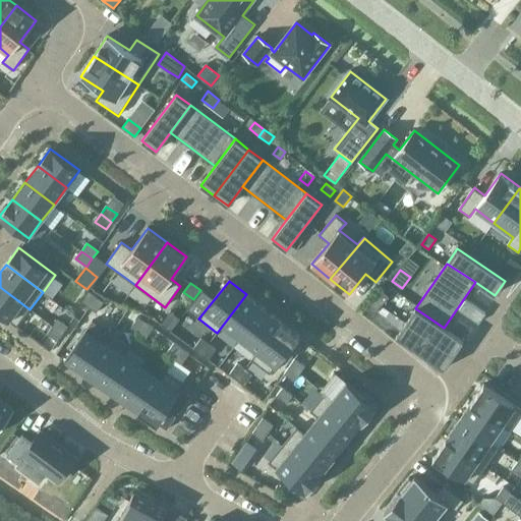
[(30,309),(0,287),(0,313),(17,327),(30,309)]
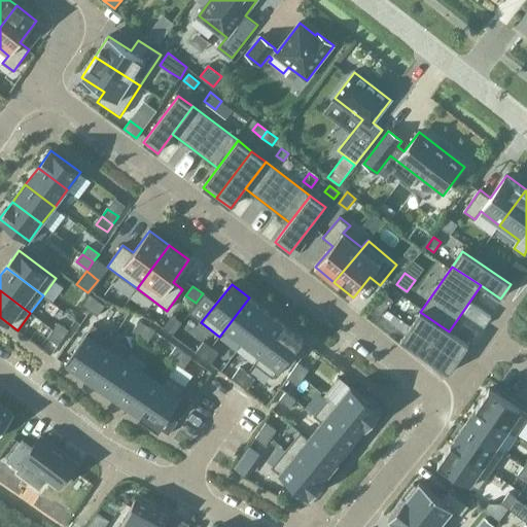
[(90,311),(98,300),(90,294),(82,305),(90,311)]
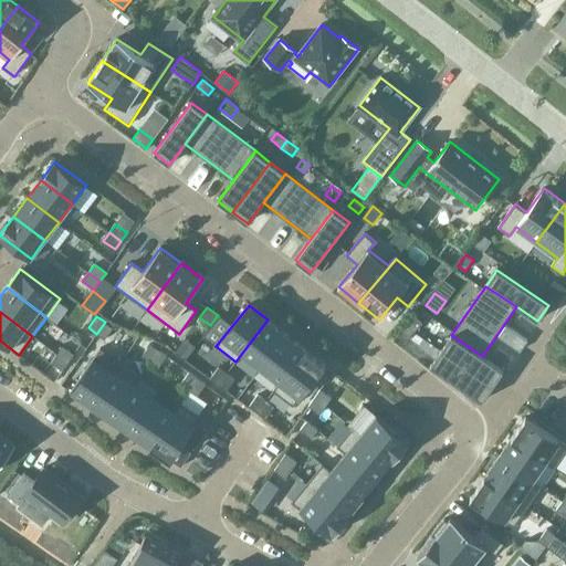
[(407,326),(413,333),(423,323),(417,316),(407,326)]
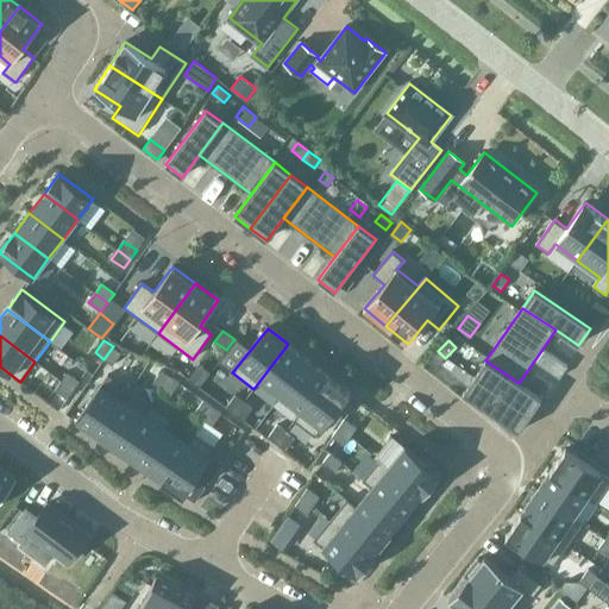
[(262,381),(281,396),(308,360),(288,344),(253,389),(255,390),(262,381)]
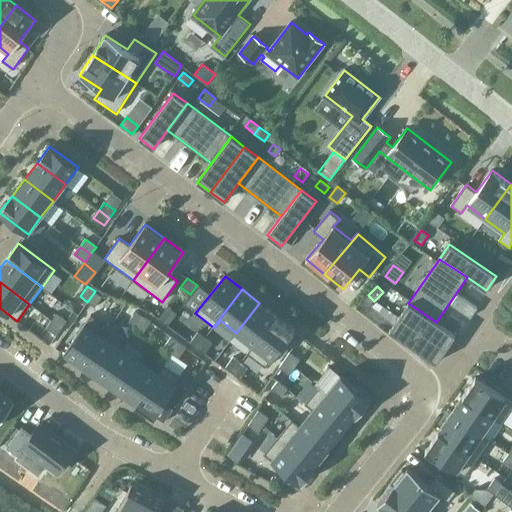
[(102,297),(95,291),(87,302),(95,307),(102,297)]
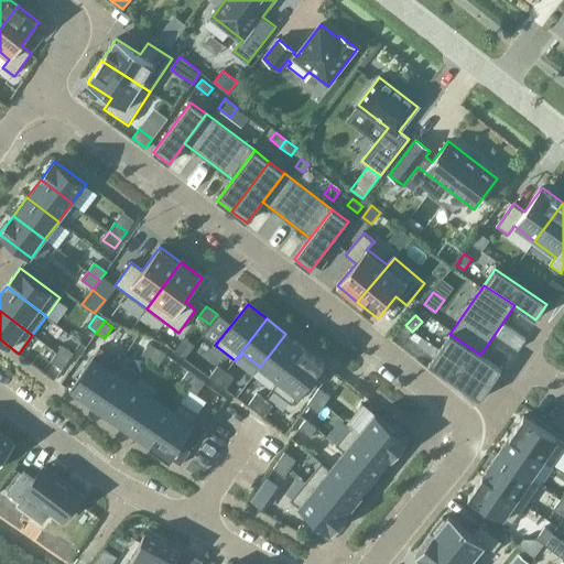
[(403,340),(412,332),(405,325),(397,335),(403,340)]
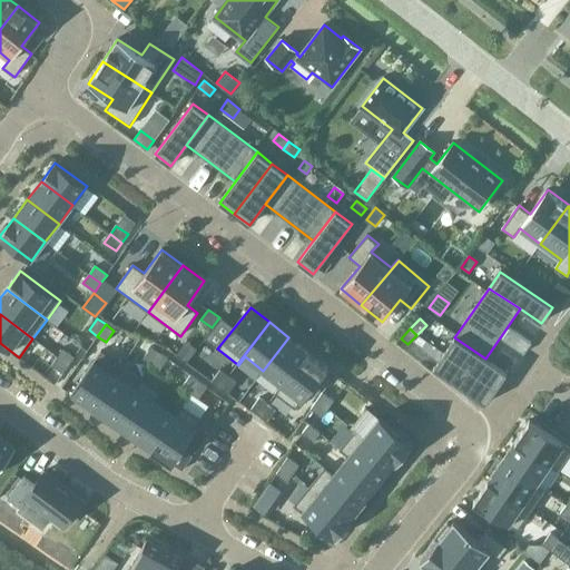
[(275,393),(276,394),(308,352),(288,337),(263,371),(282,384),(275,393)]
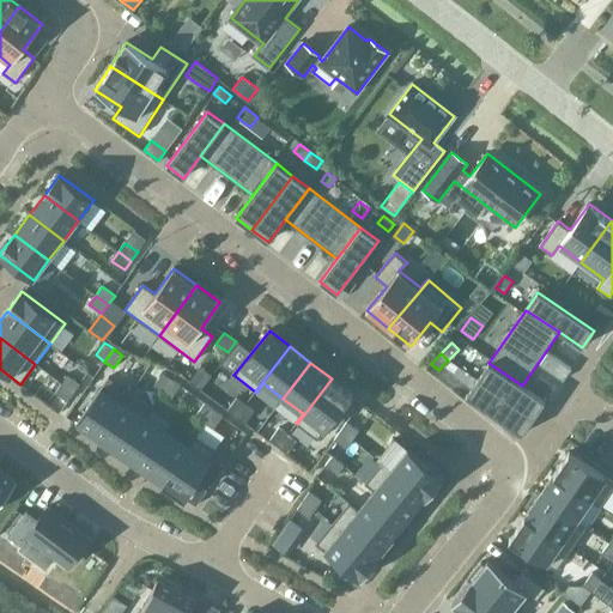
[(489,363),(478,380),(534,418),(545,402),(522,386),(489,363)]
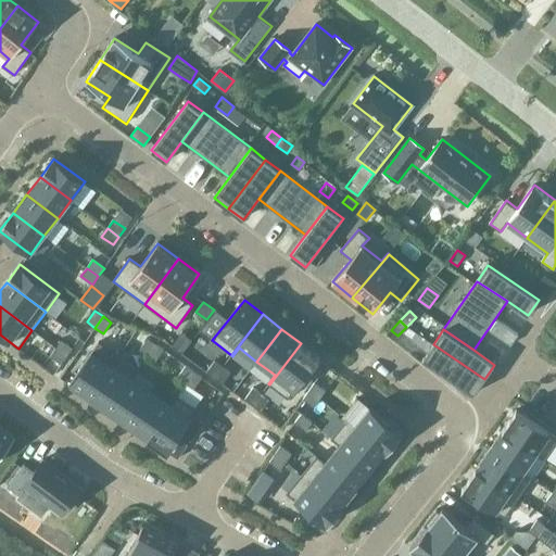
[(140,350),(148,355),(156,343),(148,338),(140,350)]
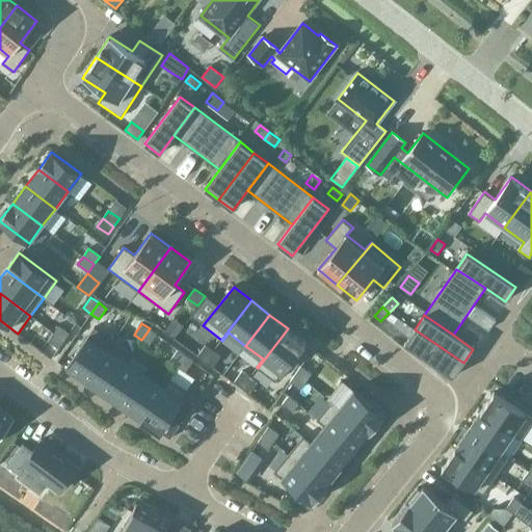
[(53,333),(64,341),(70,333),(59,325),(53,333)]
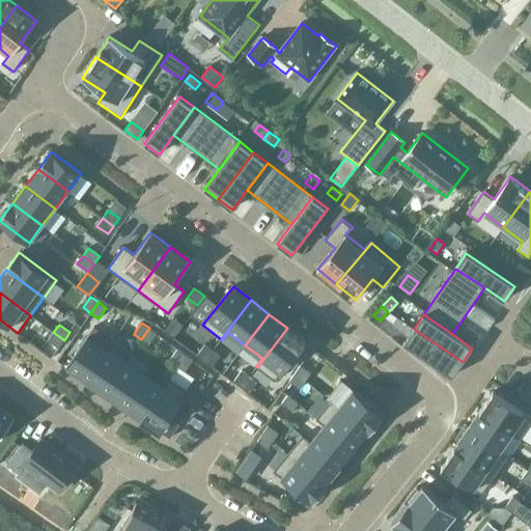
[(149,328),(141,339),(149,344),(157,333),(149,328)]
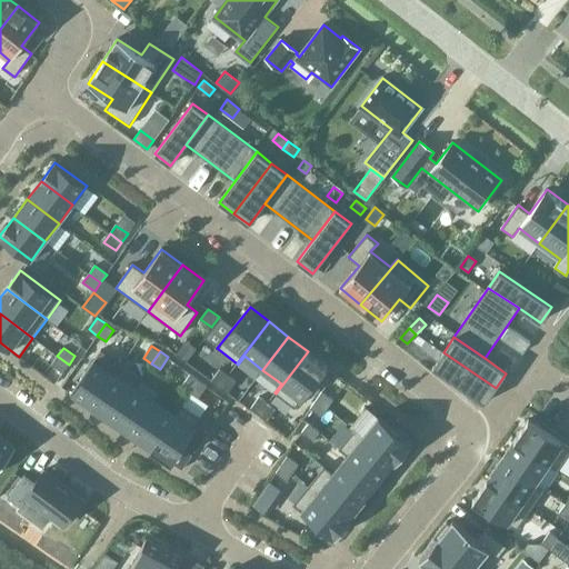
[(327,367),(308,351),(276,393),(295,408),(327,367)]
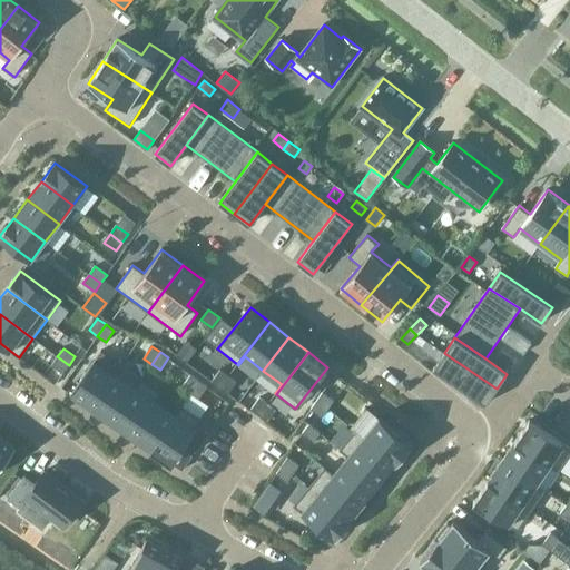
[(485,404),(497,389),(444,353),(433,369),(485,404)]
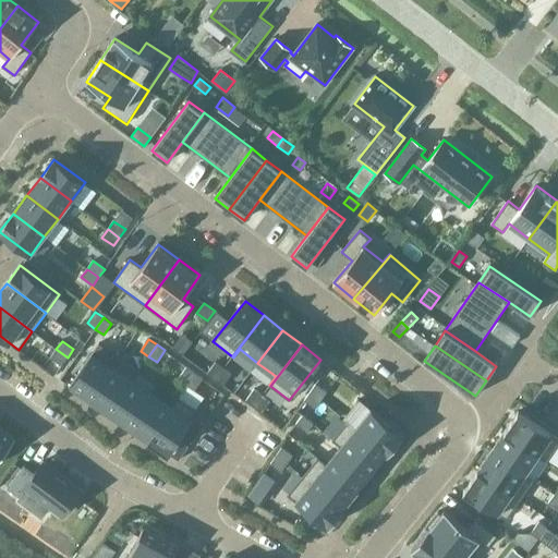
[(62,365),(68,358),(56,349),(50,358),(62,365)]
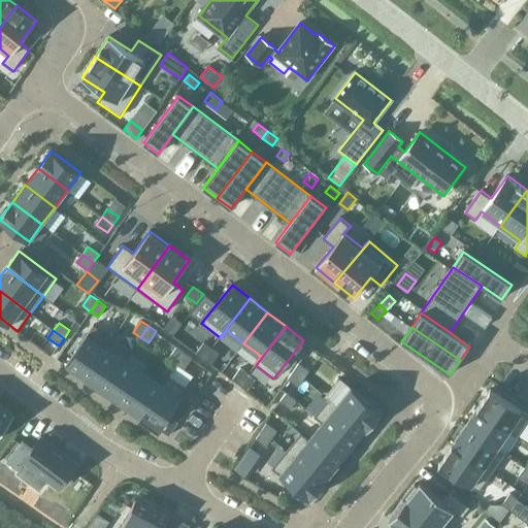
[(66,365),(85,378),(106,345),(88,333),(66,365)]
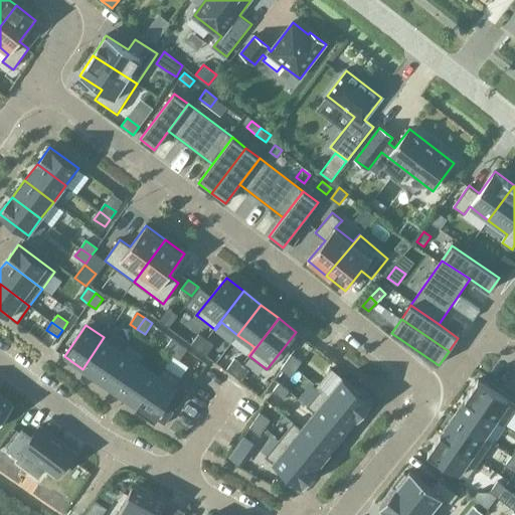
[(191,345),(198,350),(206,340),(199,334),(191,345)]
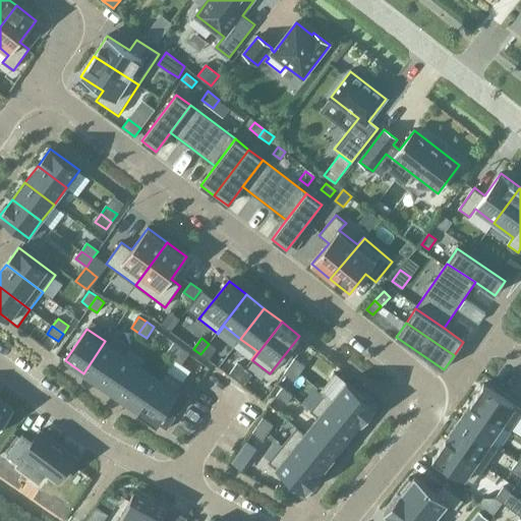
[(123,353),(105,341),(83,373),(102,386),(129,346),(129,345),(123,353)]
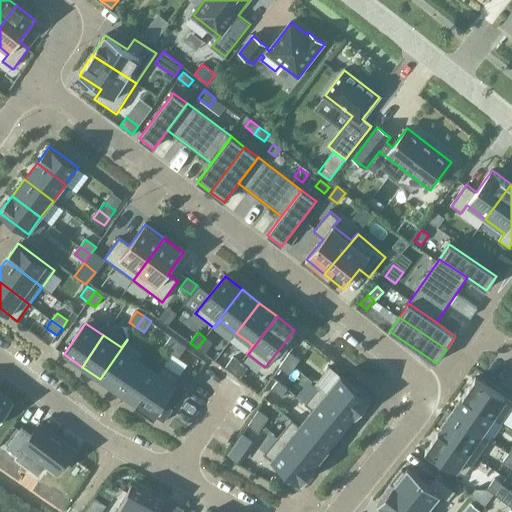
[(171,352),(179,342),(171,336),(164,347),(171,352)]
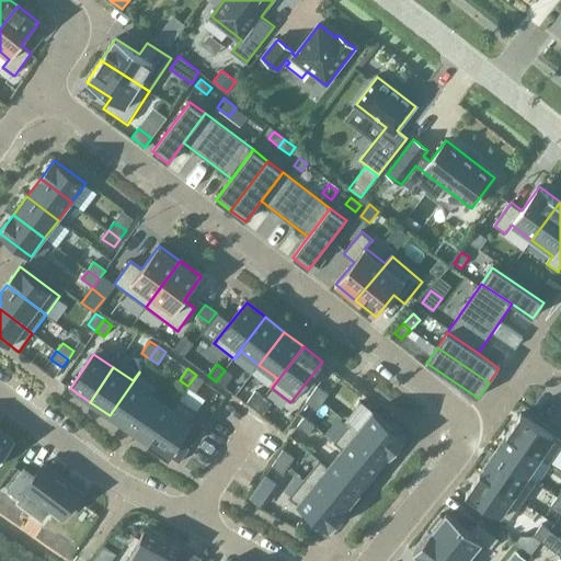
[(225,370),(216,381),(225,387),(232,376),(225,370)]
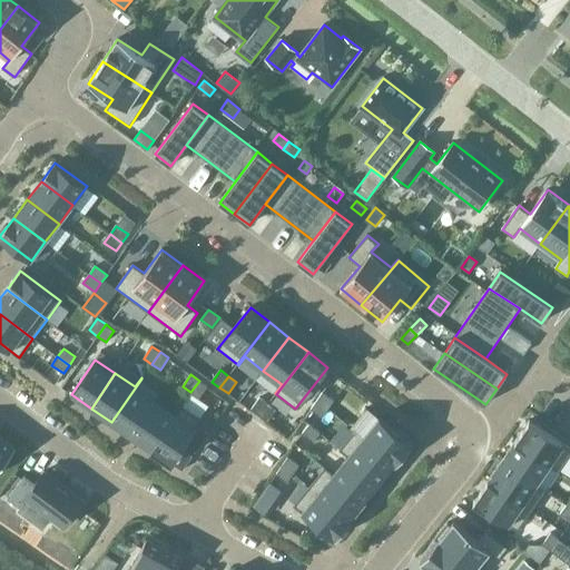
[(111,422),(133,436),(161,392),(141,379),(111,422)]
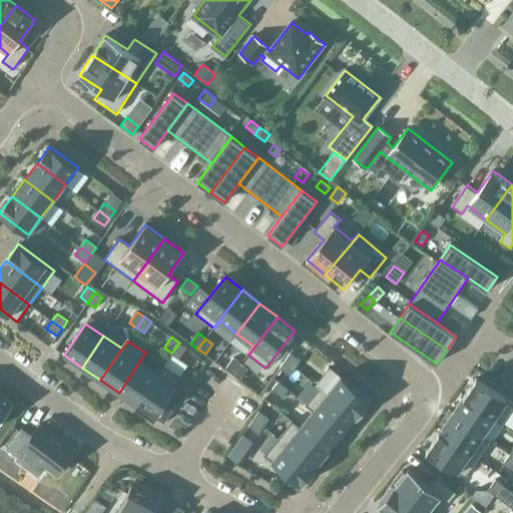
[(186,348),(179,343),(171,353),(178,359),(186,348)]
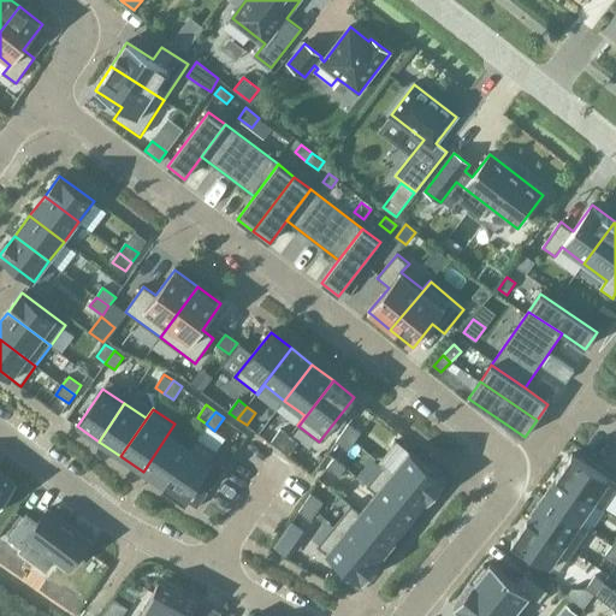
[(143,472),(165,486),(196,439),(195,438),(189,448),(169,434),(176,425),(175,424),(143,472)]
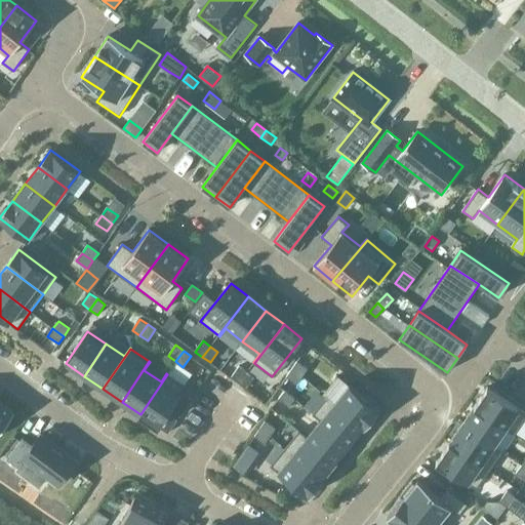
[(297,361),(291,369),(303,376),(308,369),(297,361)]
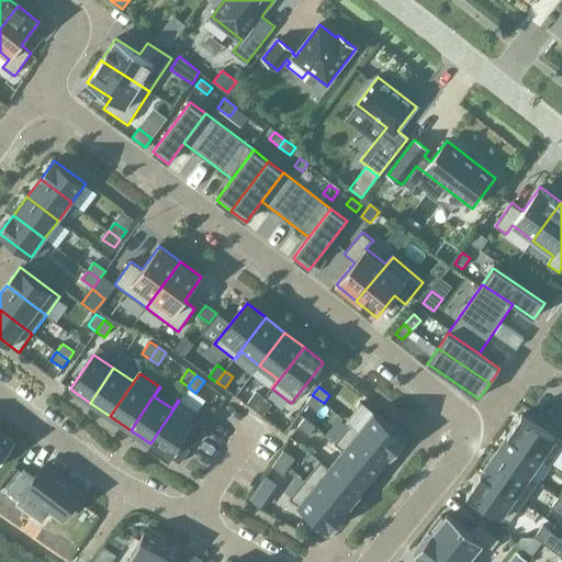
[(248,403),(256,408),(265,397),(256,392),(248,403)]
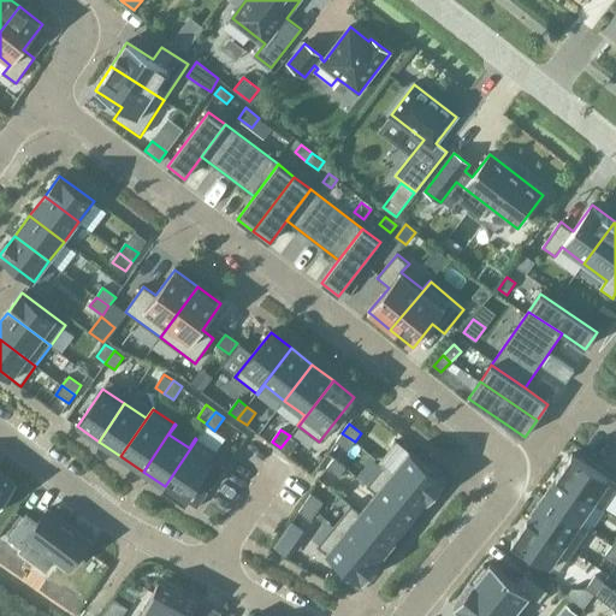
[(355,442),(342,433),(336,443),(349,451),(355,442)]
